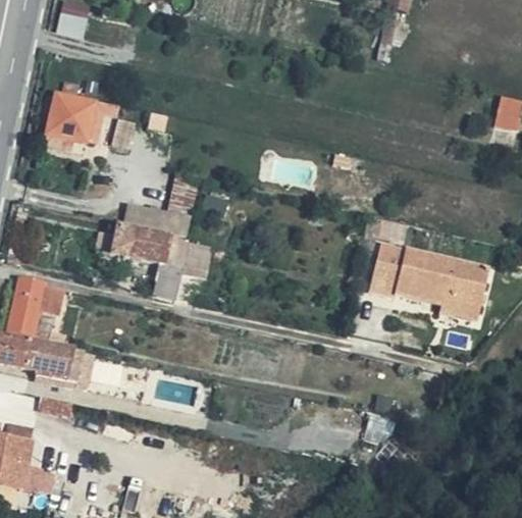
[(390,0),(389,11),(409,15),(411,0),(390,0)]
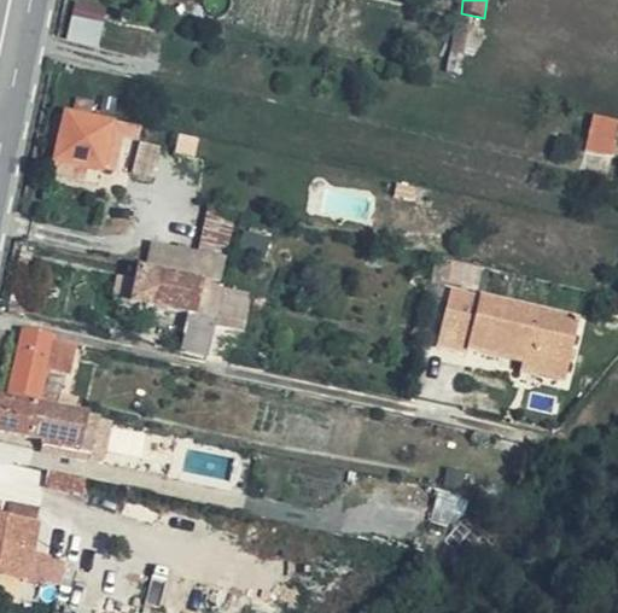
[(68,46),(98,50),(104,10),(74,5),(68,46)]
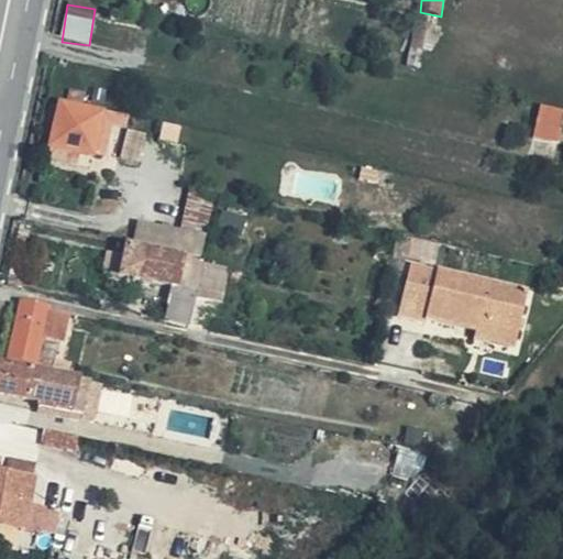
[(553,113),(558,98),(533,92),(530,110),(553,113)]
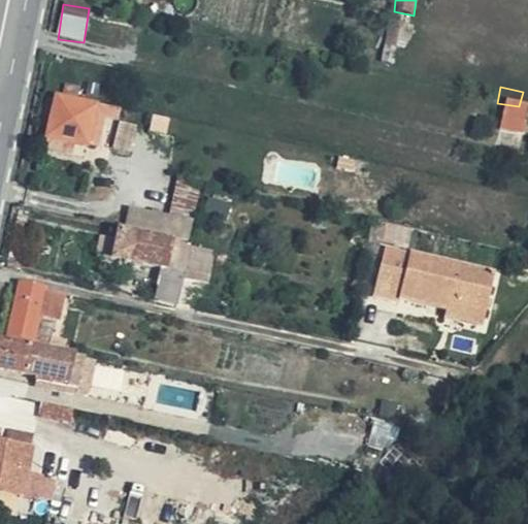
[(85,141),(94,102),(58,93),(48,132),(85,141)]
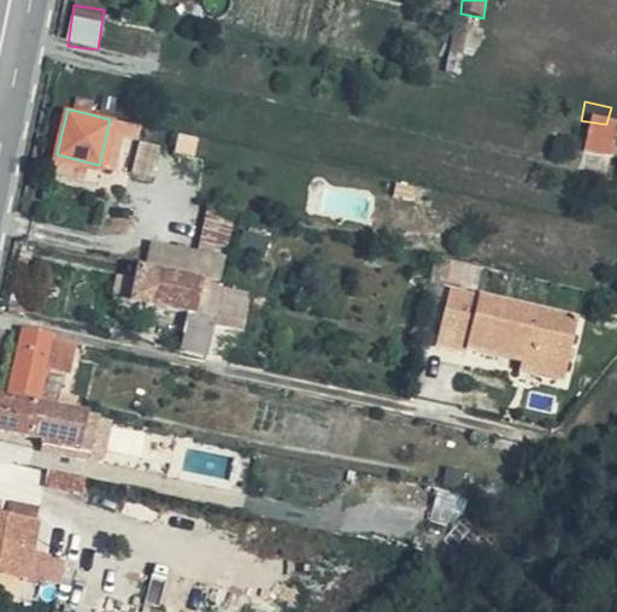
[(603,142),(606,124),(581,121),(579,139),(603,142)]
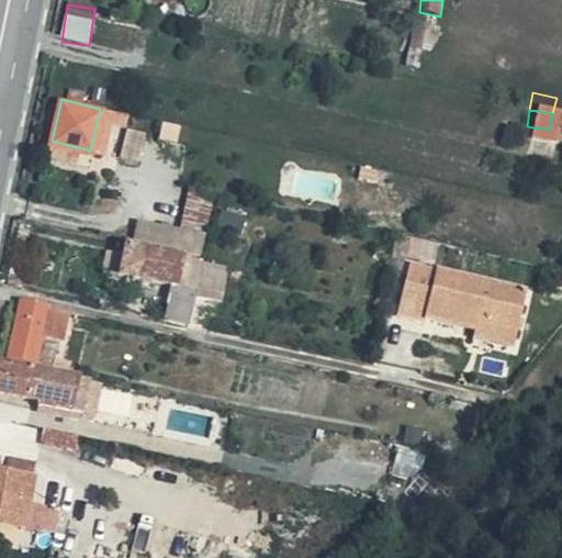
[(209,187),(186,179),(173,222),(135,213),(128,234),(192,247),(209,187)]
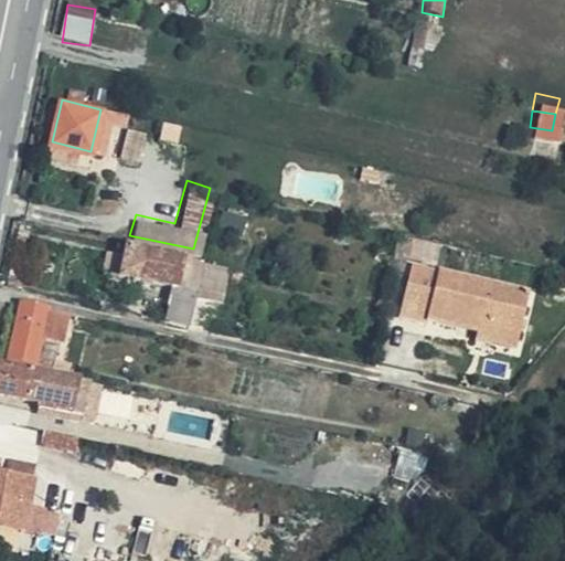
[(199,282),(205,255),(129,239),(121,270),(174,281),(171,290),(183,296),(179,319),(190,321),(199,282)]
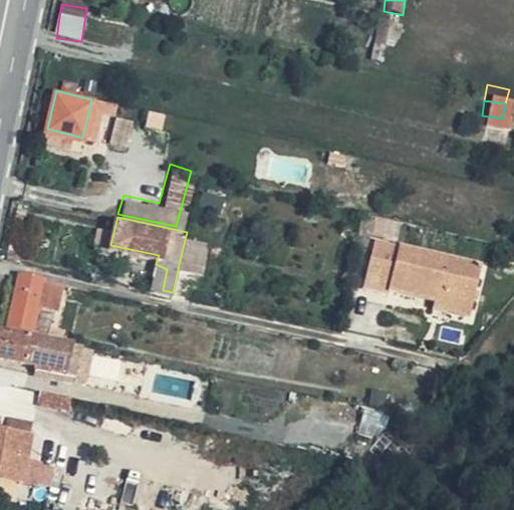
[(207,237),(187,232),(181,256),(201,260),(207,237)]
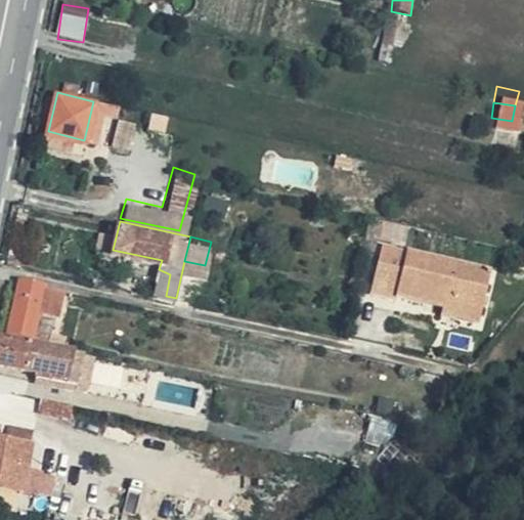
[(373,284),(444,302),(456,305),(461,290),(484,296),(492,265),(383,240),(373,284)]
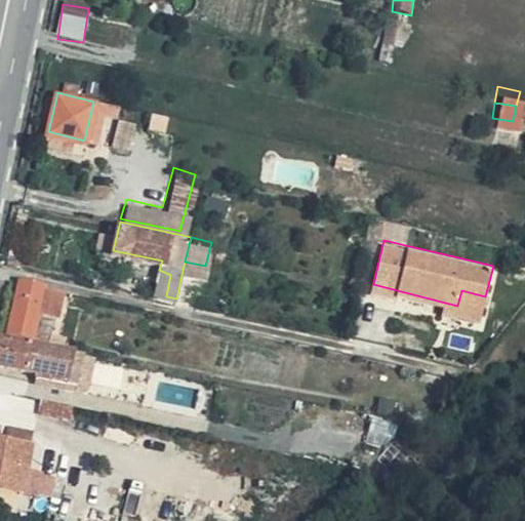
[(5,337),(32,343),(38,311),(57,315),(64,290),(16,278),(5,337)]
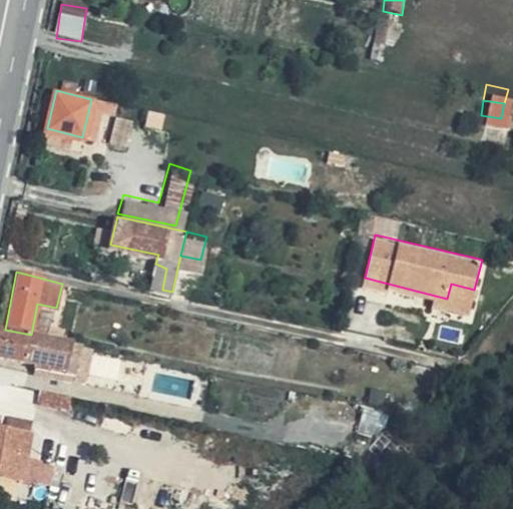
[(447,299),(435,296),(434,303),(469,310),(474,290),(451,284),(447,299)]
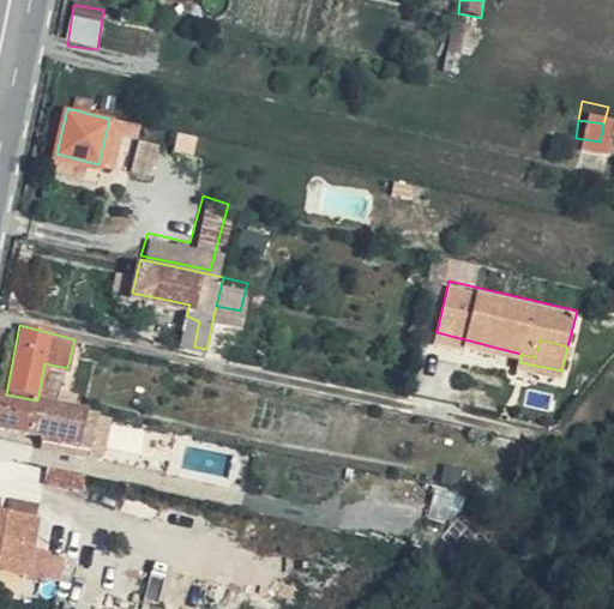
[(6,395),(0,392),(0,424),(35,432),(78,440),(84,410),(37,401),(6,395)]
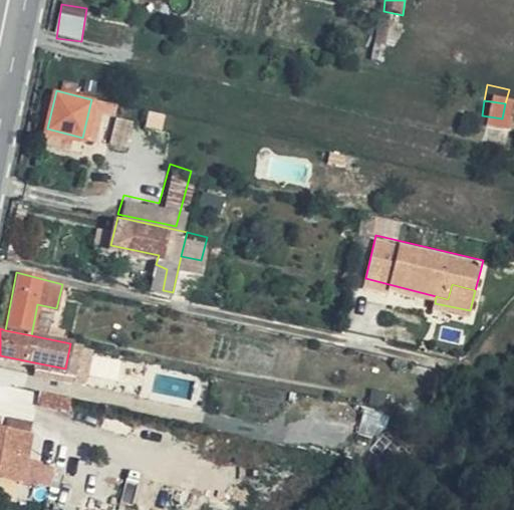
[(79,345),(70,343),(65,368),(64,372),(74,374),(79,345)]
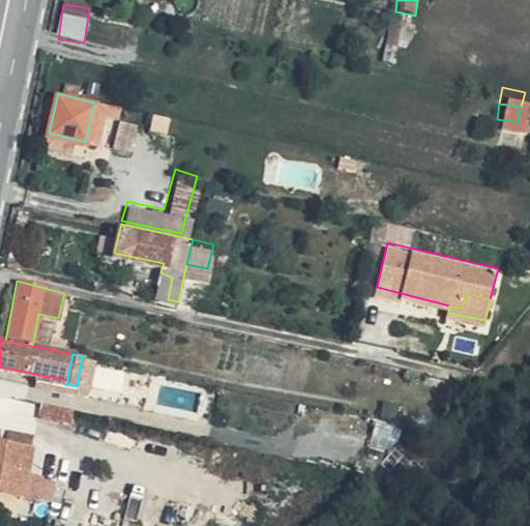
[(67,380),(30,373),(29,381),(66,388),(66,384),(67,380)]
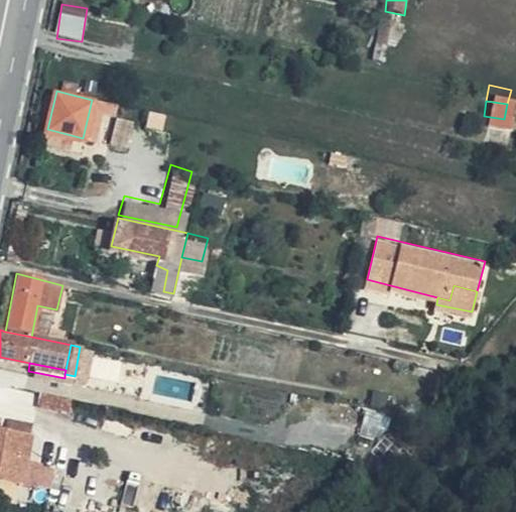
[(63,397),(33,391),(30,402),(61,408),(63,397)]
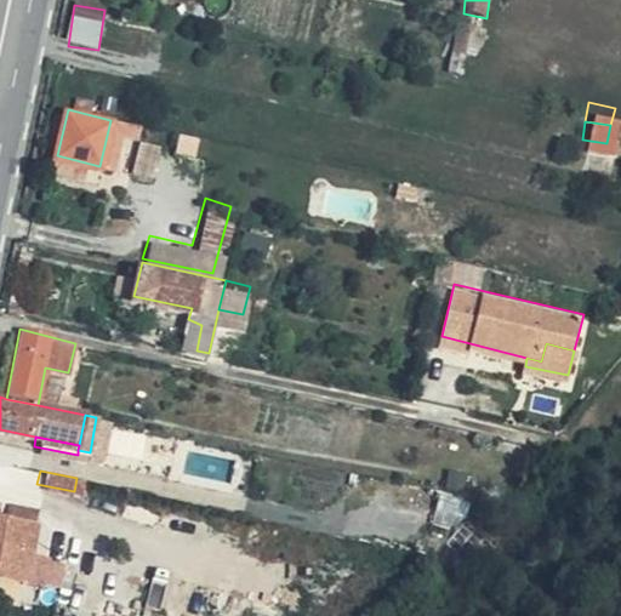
[(0,579),(20,582),(24,555),(33,508),(3,503),(0,514),(0,579)]
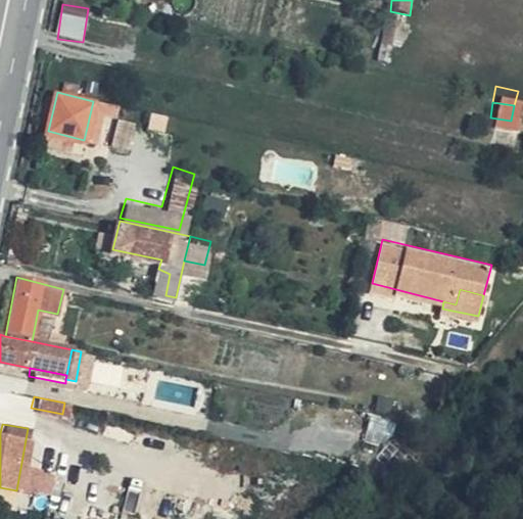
[(36,471),(20,468),(16,490),(32,493),(36,471)]
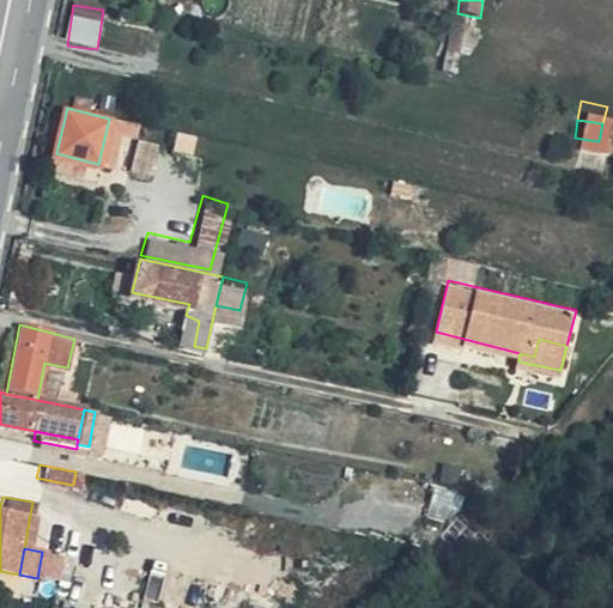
[(58,554),(42,552),(37,578),(53,581),(58,554)]
